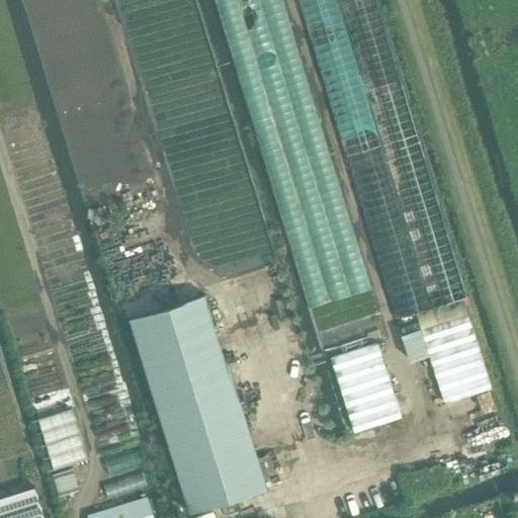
[(205,295),(127,319),(188,513),(265,489),(205,295)]
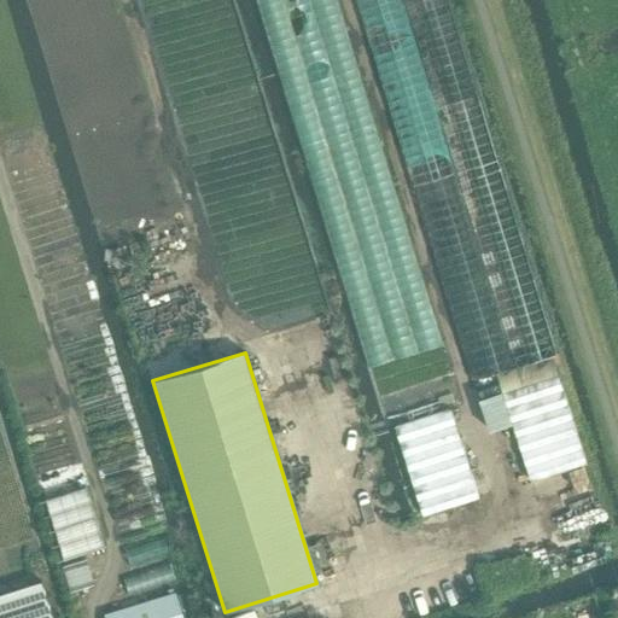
[(497,375),(502,392),(531,482),(587,465),(558,375),(553,359),(497,375)]
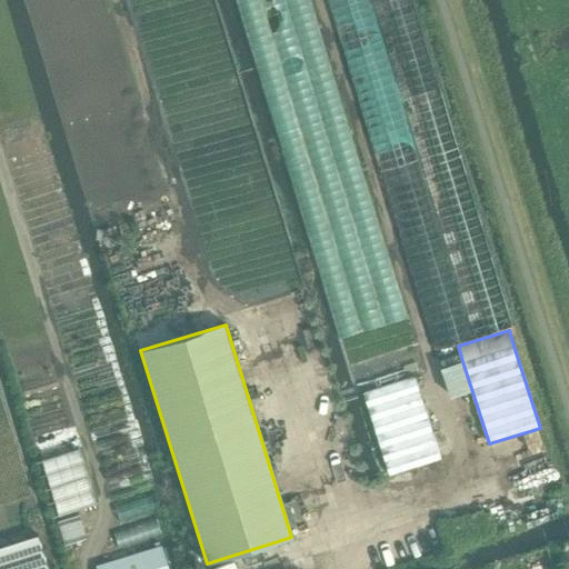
[(363,393),(389,476),(440,459),(413,377),(363,393)]
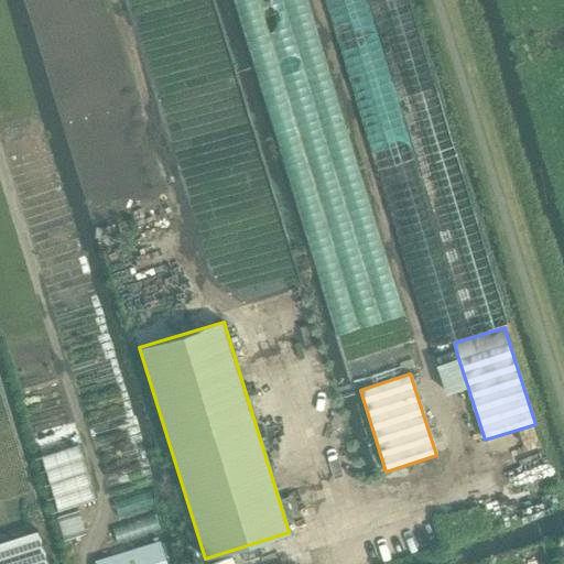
[(77,444),(40,455),(56,511),(94,499),(77,444)]
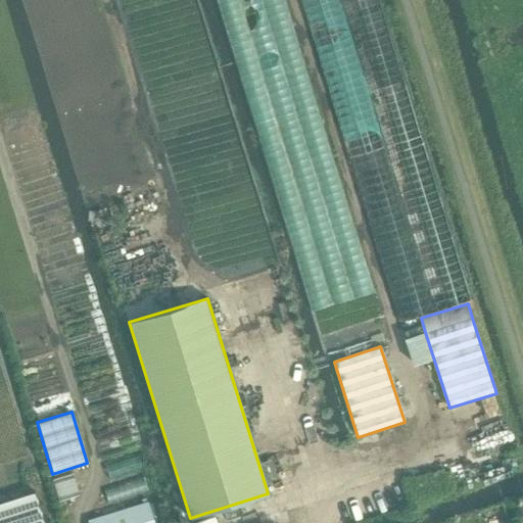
[(51,480),(58,502),(78,495),(70,474),(51,480)]
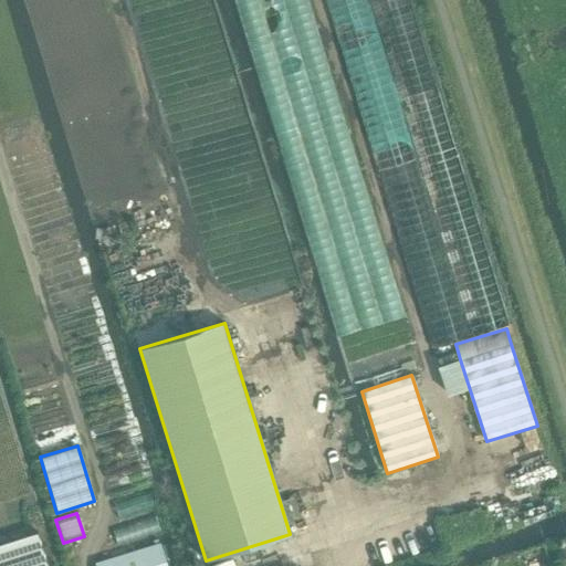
[(0,544),(0,565),(46,565),(37,533),(0,544)]
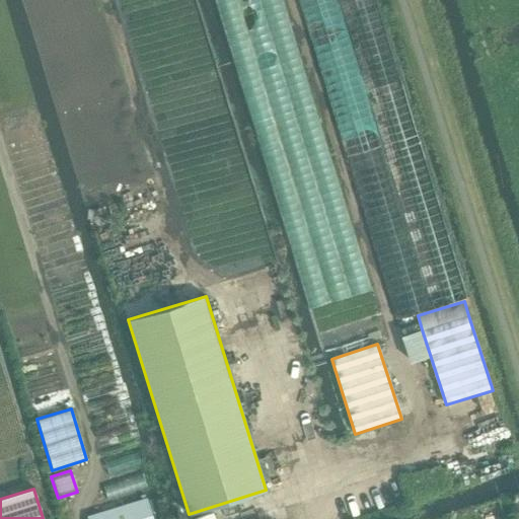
[(86,516),(86,518),(151,518),(144,497),(86,516)]
